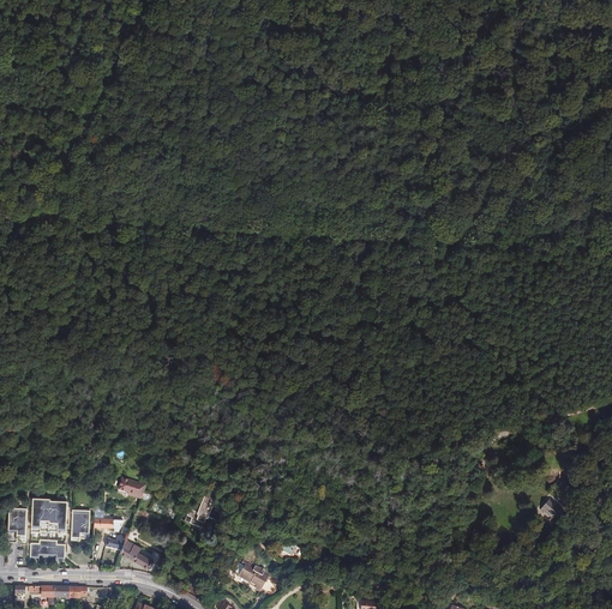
[(144,480),(119,472),(117,483),(132,488),(131,492),(139,494),(144,480)]
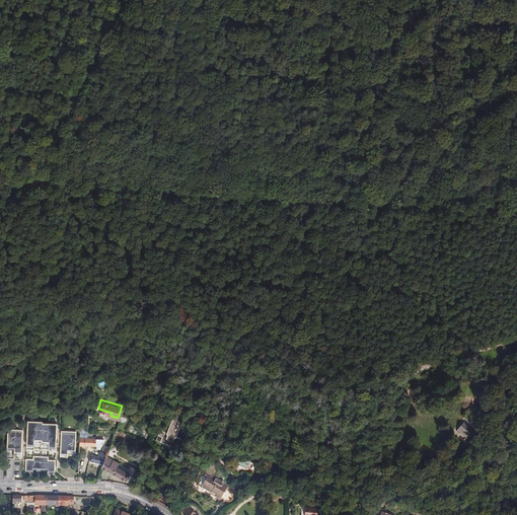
[(472,425),(462,417),(454,427),(464,435),(468,431),(472,425)]
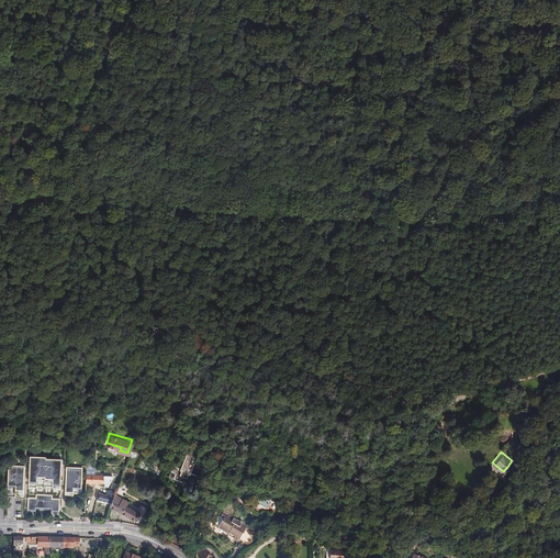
[(172,469),(170,475),(182,479),(191,456),(182,453),(177,465),(170,461),(168,467),(172,469)]
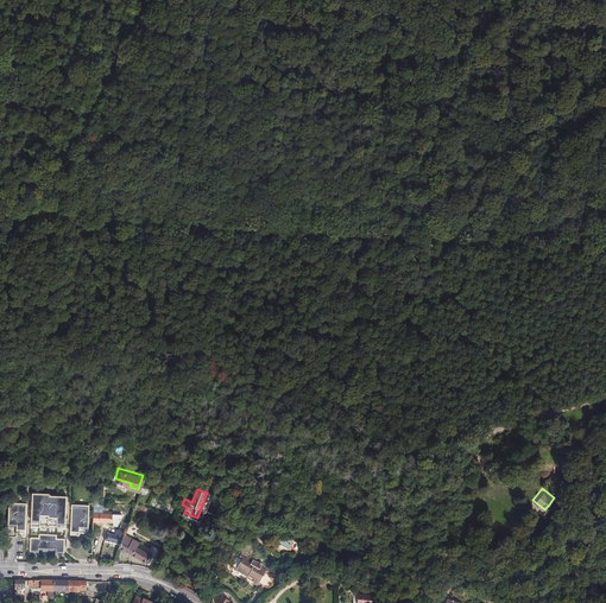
[(46,493),(30,493),(30,526),(38,526),(38,524),(55,524),(55,526),(63,526),(64,495),(46,495),(46,493)]
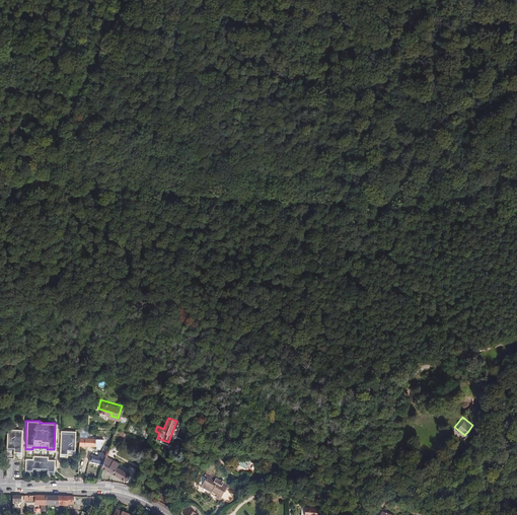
[(74,430),(60,429),(60,454),(74,454),(74,430)]
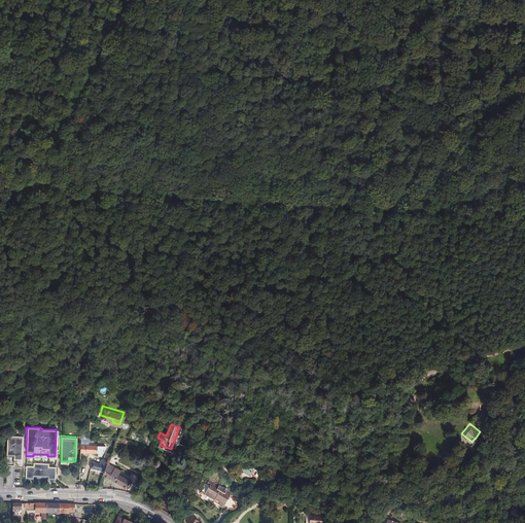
[(21,437),(6,437),(6,465),(21,465),(21,437)]
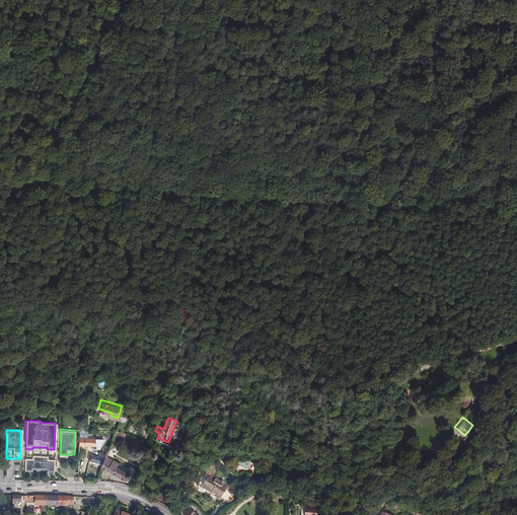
[(88,459),(101,462),(104,453),(105,451),(100,449),(98,451),(97,454),(89,452),(88,459)]
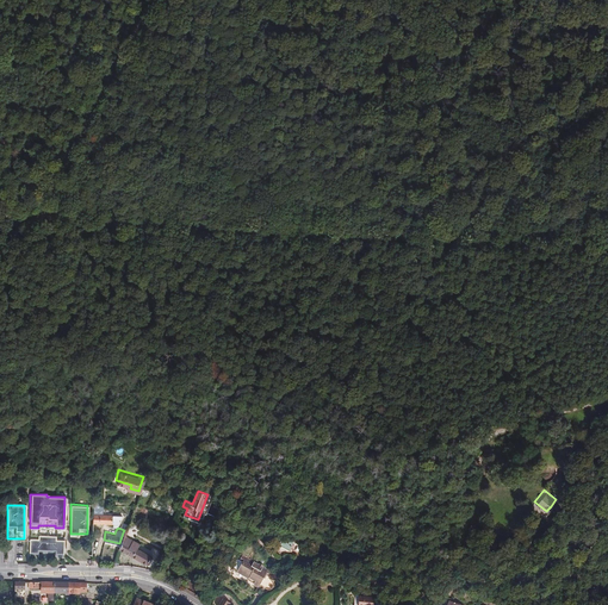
[(119,543),(118,547),(146,562),(150,555),(136,547),(138,541),(131,537),(123,532),(119,543)]
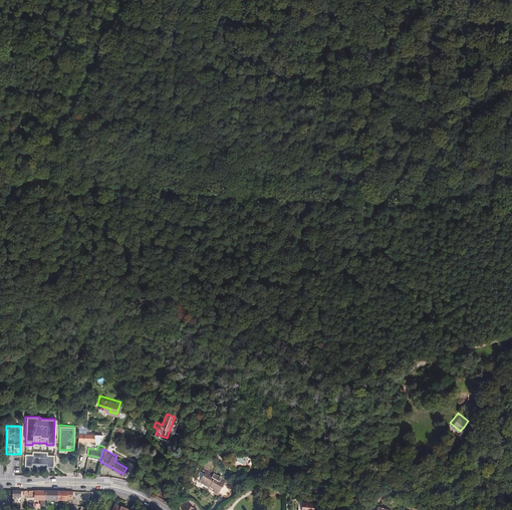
[(245,455),(236,450),(232,457),(240,462),(245,455)]
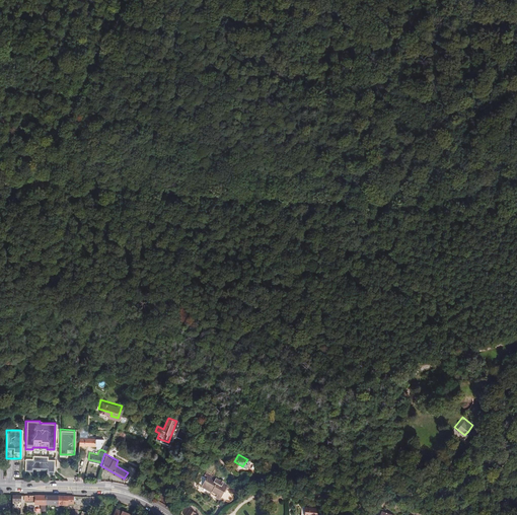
[(32,459),(25,459),(24,471),(32,471),(32,470),(47,470),(47,471),(54,471),(54,459),(47,459),(47,456),(32,456),(32,459)]
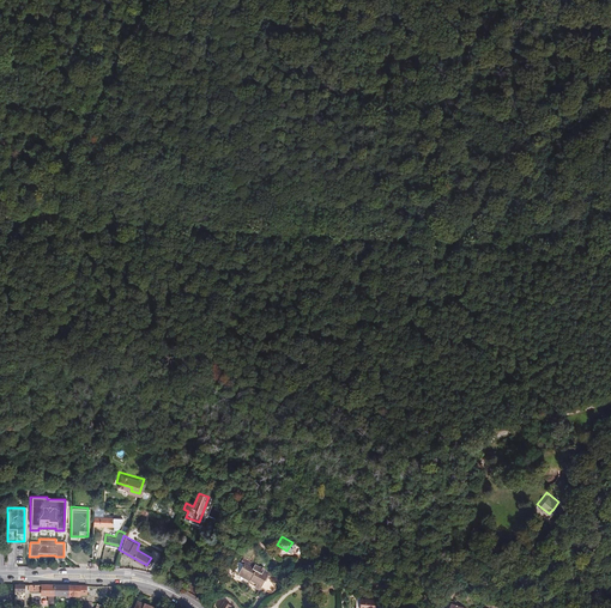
[(239,570),(260,583),(264,578),(261,576),(262,575),(266,576),(268,571),(244,557),(241,560),(239,559),(234,567),(239,570)]
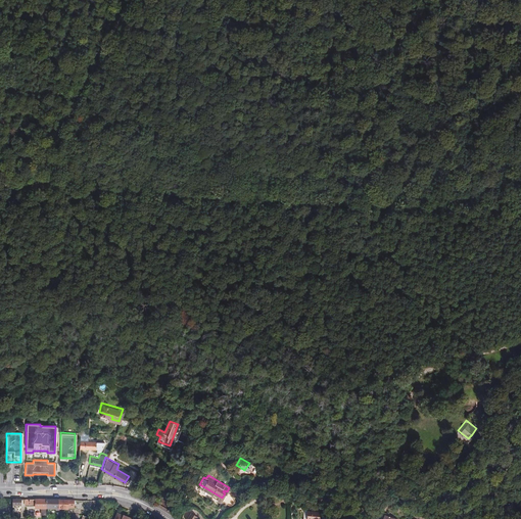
[(220,501),(222,498),(203,486),(202,488),(211,493),(210,496),(220,501)]
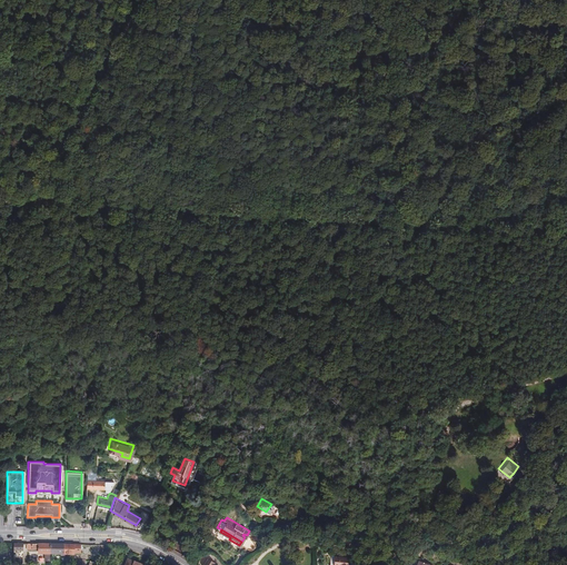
[(22,542),(22,547),(37,547),(37,552),(45,552),(45,558),(49,558),(49,552),(49,542),(22,542)]
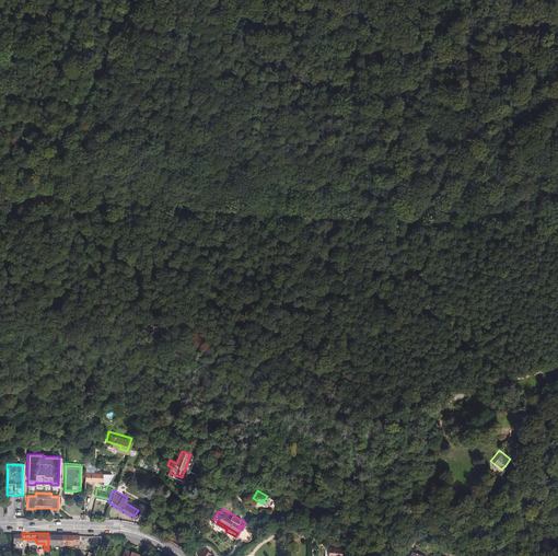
[(59,544),(62,544),(62,543),(61,543),(61,537),(60,536),(60,533),(48,533),(48,543),(58,543),(59,544)]
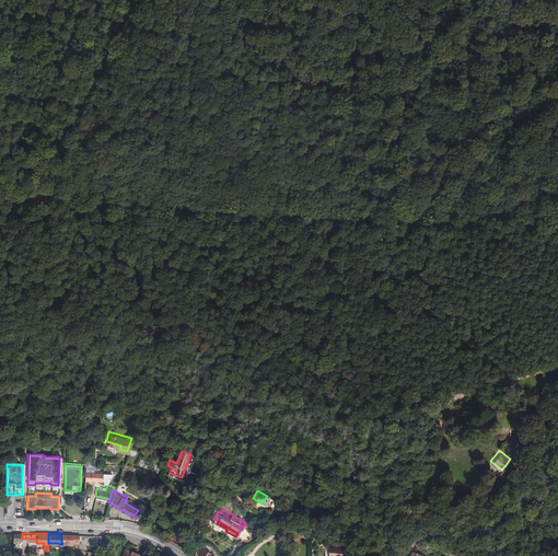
[(62,543),(71,543),(71,542),(78,542),(78,534),(60,533),(60,536),(61,537),(61,543),(62,543)]
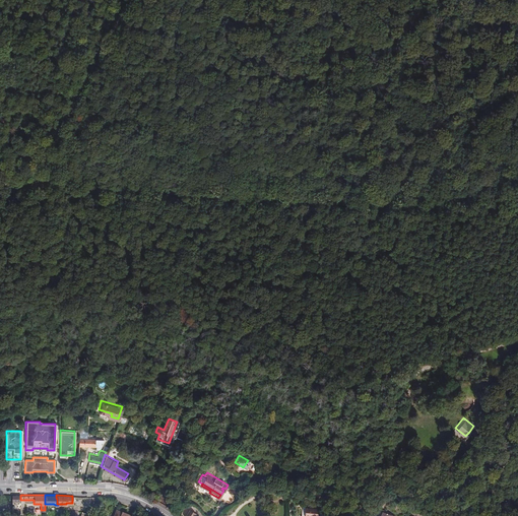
[(304,513),(305,505),(301,505),(301,514),(308,514),(309,513),(304,513)]
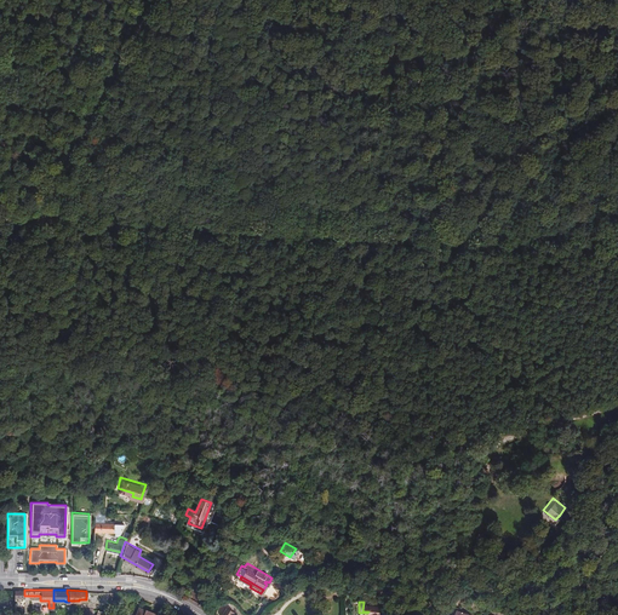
[(378,603),(364,602),(362,611),(378,613),(378,603)]
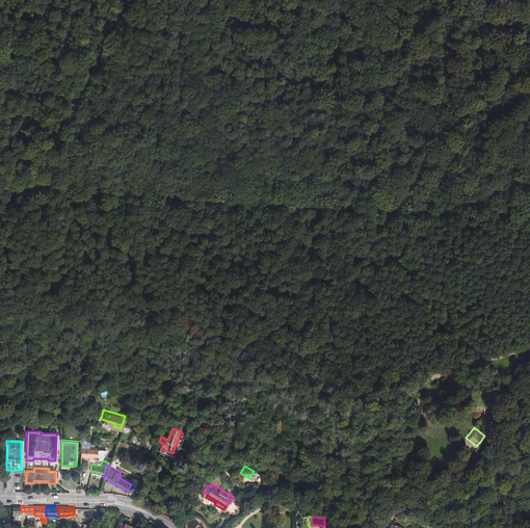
[(133,527),(135,524),(117,518),(113,527),(133,527)]
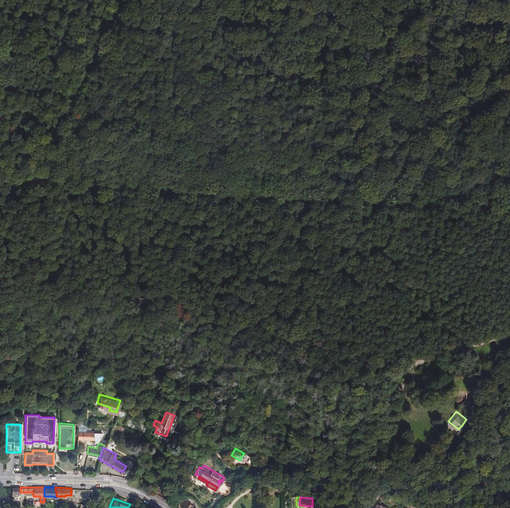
[(180,507),(181,507),(187,507),(191,503),(185,499),(180,507)]
